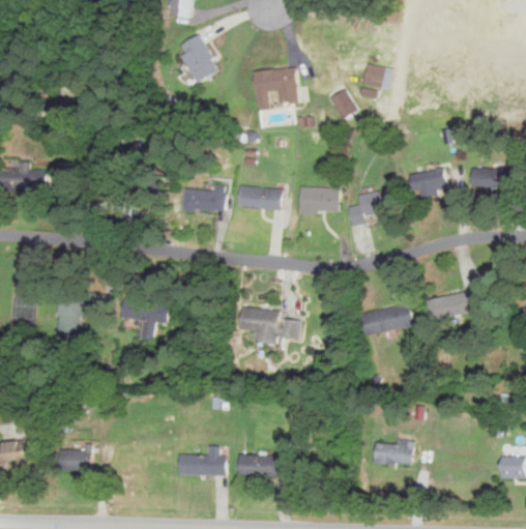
[(190,0),(187,16),(168,12),(169,0),(190,0)]
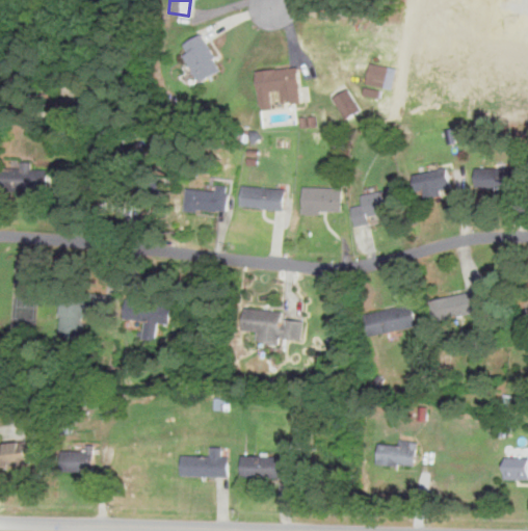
[(198,32),(212,55),(209,57),(216,68),(198,80),(180,54),(186,50),(181,43),(198,32)]
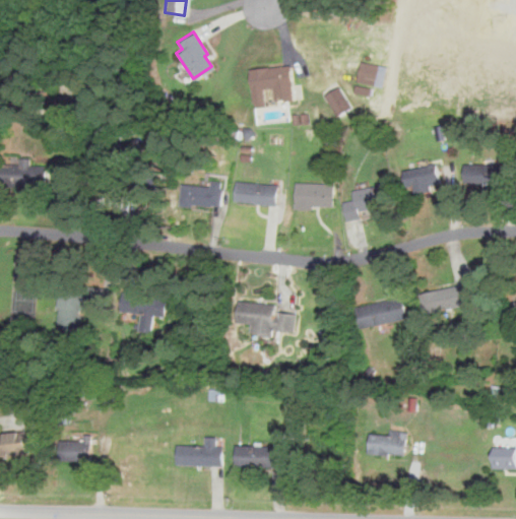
[(252,101),(248,69),(287,65),(291,99),(271,100),(270,86),(262,87),(263,100),(252,101)]
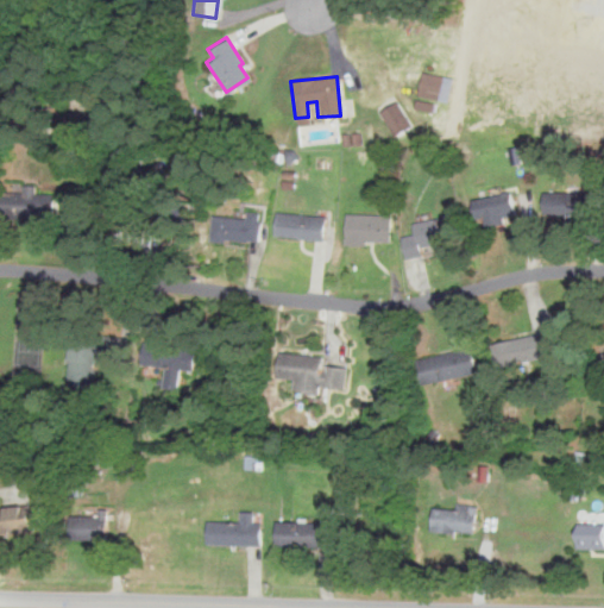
[(394,100),(409,123),(392,133),(377,111),(394,100)]
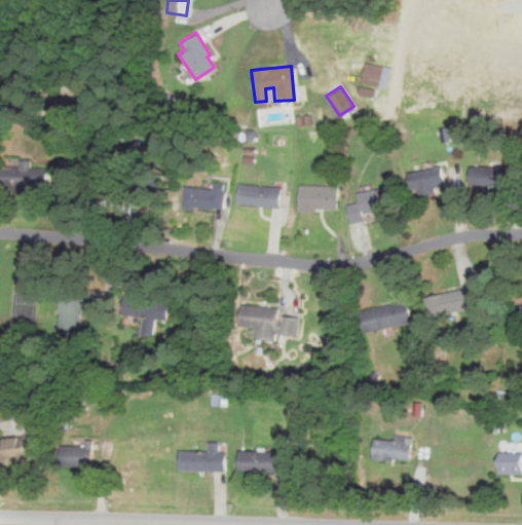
[(0,163),(15,164),(16,157),(28,158),(27,165),(44,167),(42,190),(0,186),(0,163)]
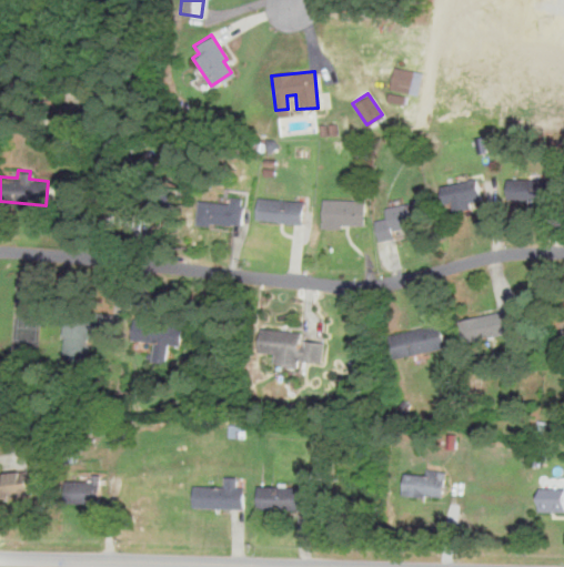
[(475,176),(480,199),(466,201),(467,205),(451,209),(450,202),(436,204),(433,185),(475,176)]
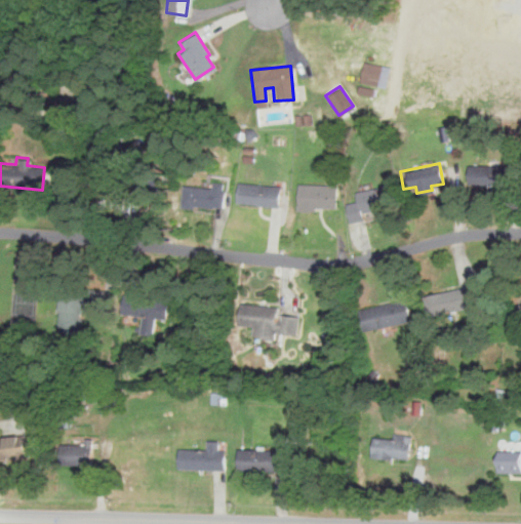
[(466,164),(515,163),(516,176),(466,177),(466,164)]
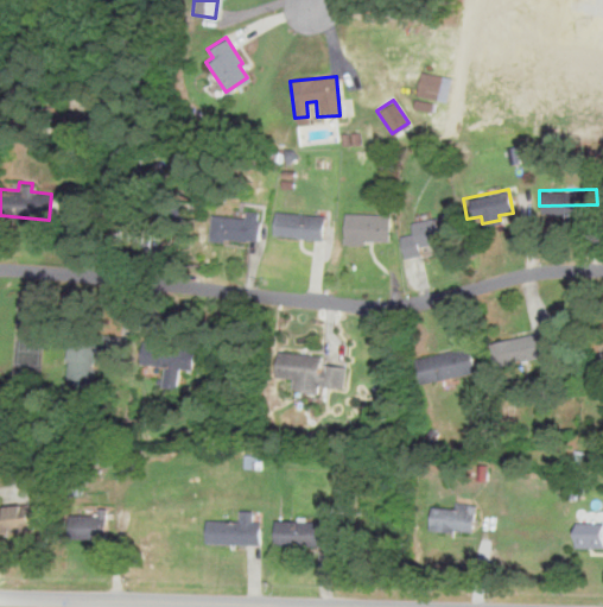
[(208,236),(210,214),(243,217),(245,209),(258,212),(254,241),(208,236)]
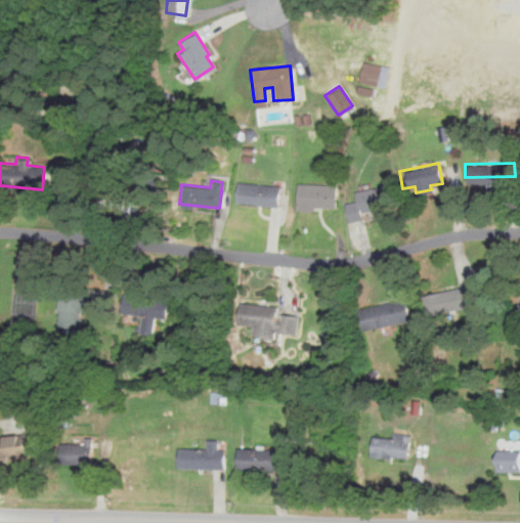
[(235,181),(277,185),(275,207),(233,202),(235,181)]
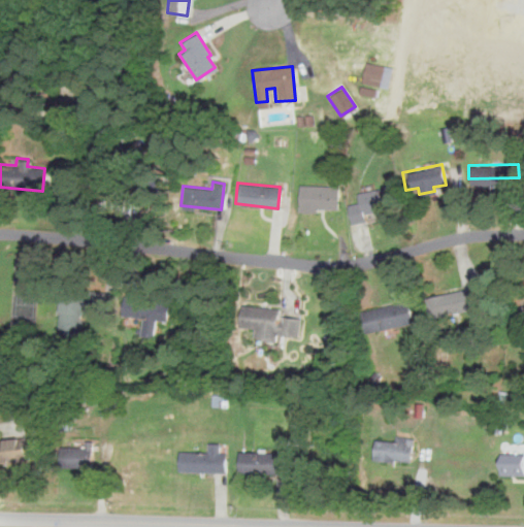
[(297,210),(298,184),(337,185),(336,208),(315,207),(315,211),(297,210)]
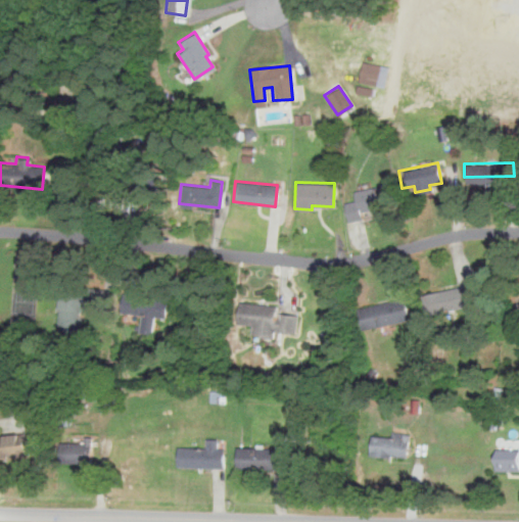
[(347,222),(343,202),(354,200),(352,191),(385,184),(389,204),(359,210),(361,219),(347,222)]
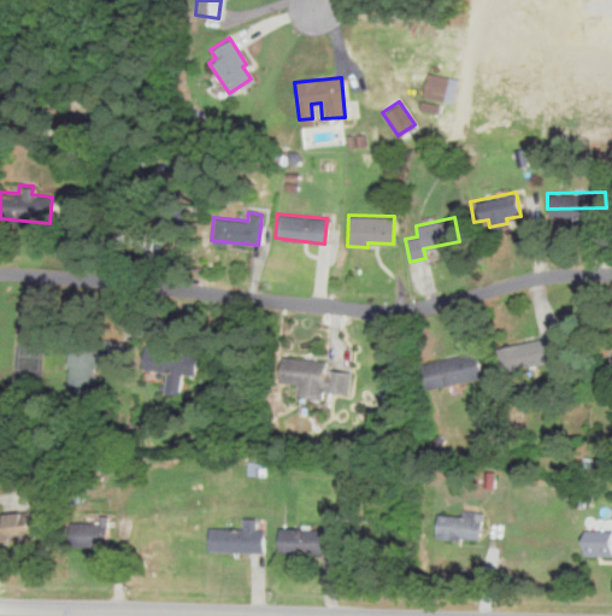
[(495,347),(552,335),(557,359),(500,371),(495,347)]
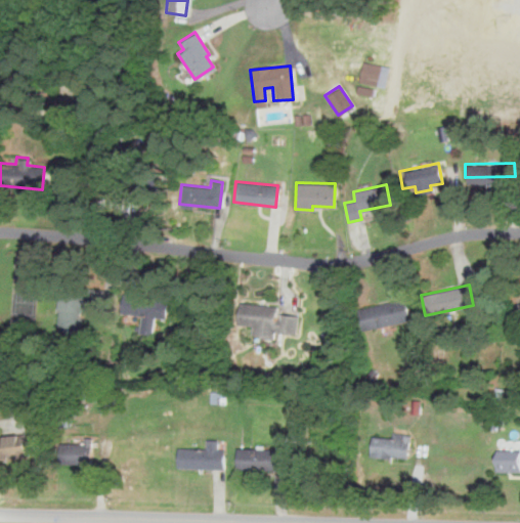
[(109,291),(106,313),(77,311),(76,333),(53,332),(56,287),(109,291)]
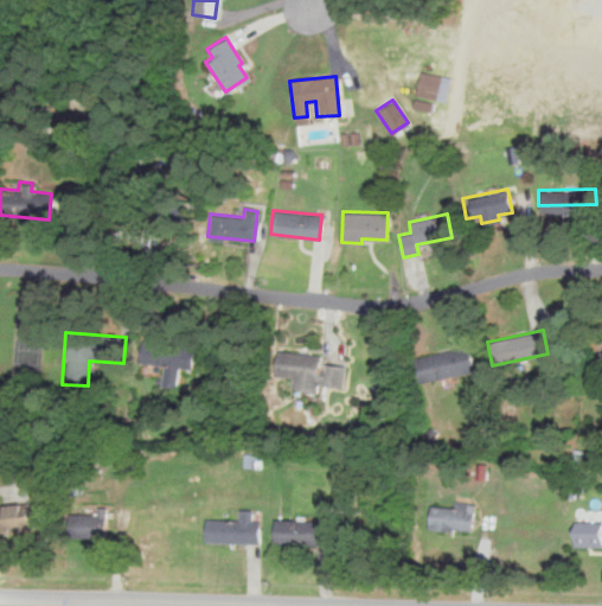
[(138,338),(191,344),(189,367),(175,365),(173,387),(159,384),(160,367),(135,363),(138,338)]
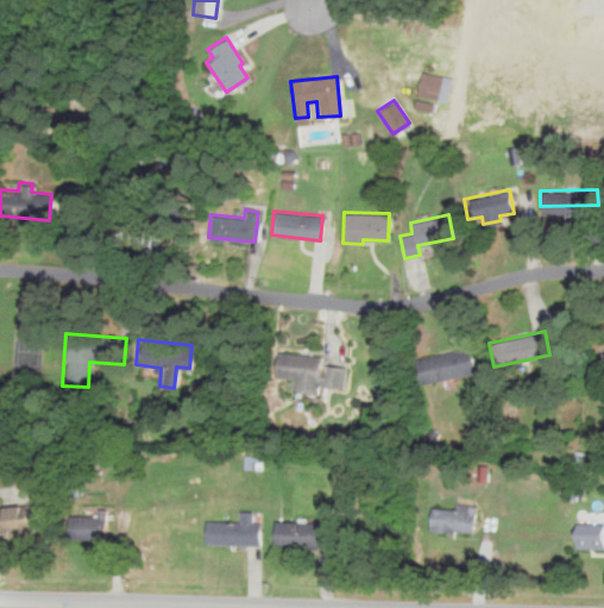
[(414,359),(469,348),(474,371),(419,383),(414,359)]
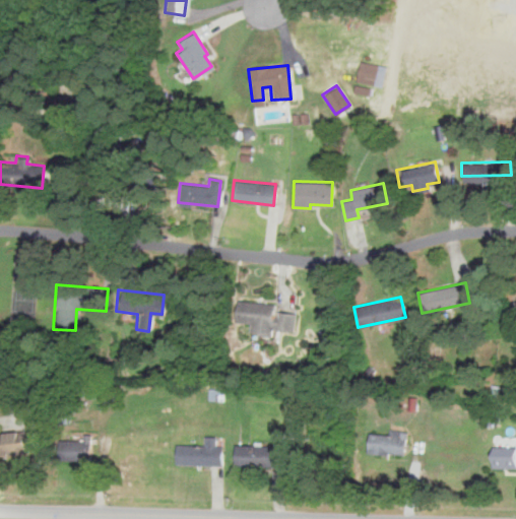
[(236,299),(273,303),(271,317),(275,317),(273,329),(269,328),(268,335),(256,334),(256,331),(248,331),(249,323),(234,321),(236,299)]
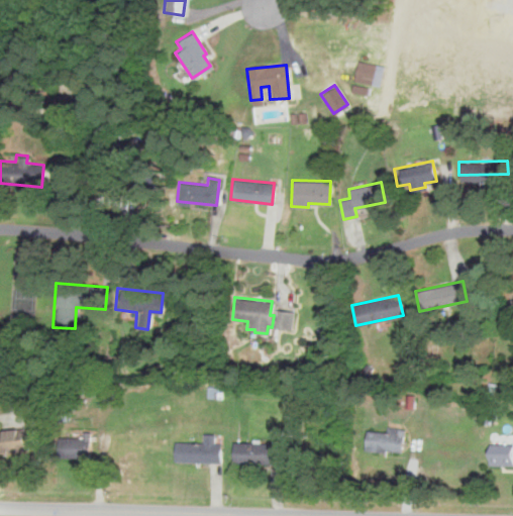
[(274,315),(275,308),(292,310),(289,329),(272,327),(274,315)]
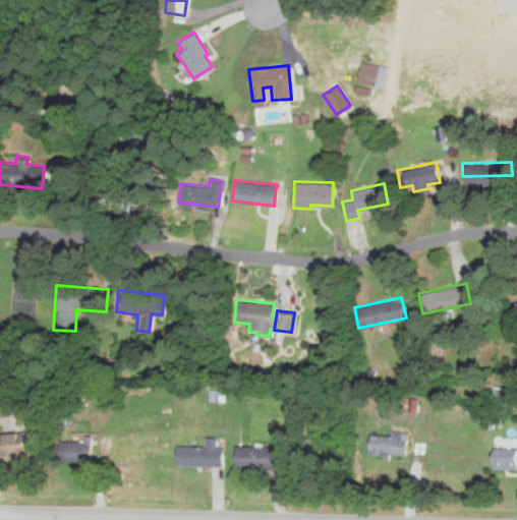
[(368,435),(391,437),(392,429),(407,431),(405,457),(367,453),(368,435)]
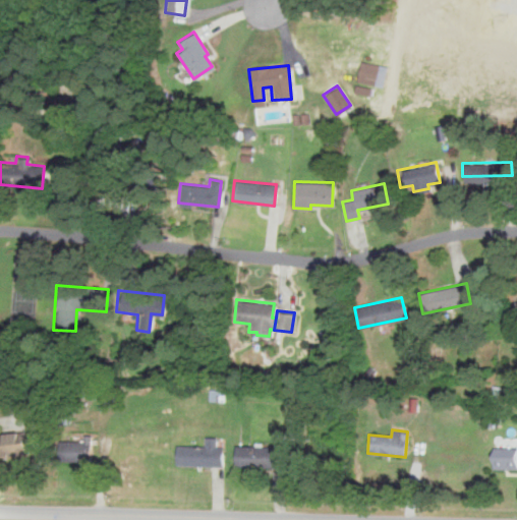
[(0,432),(24,431),(25,453),(0,455),(0,432)]
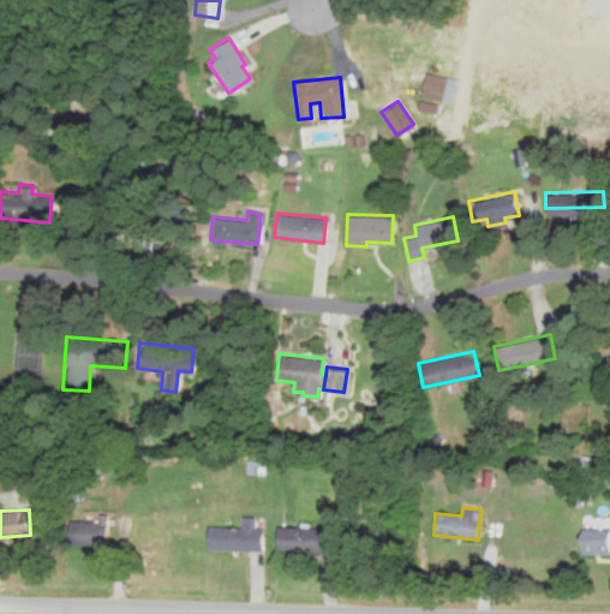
[(65,519),(96,522),(96,513),(106,513),(103,546),(64,543),(65,519)]
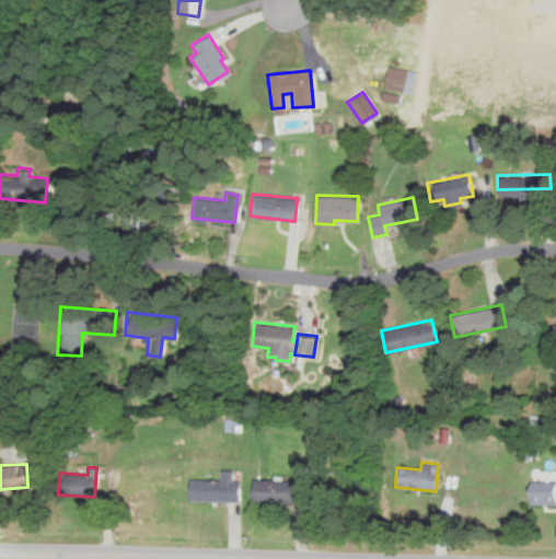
[(188,479),(219,480),(220,469),(231,469),(231,479),(239,479),(238,501),(187,499),(188,479)]
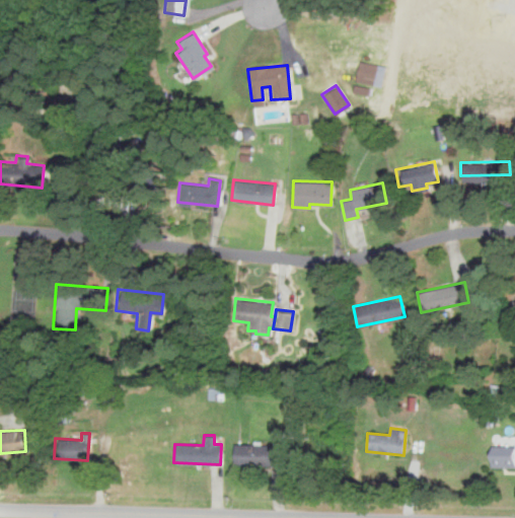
[(232,444),(283,445),(283,466),(232,464),(232,444)]
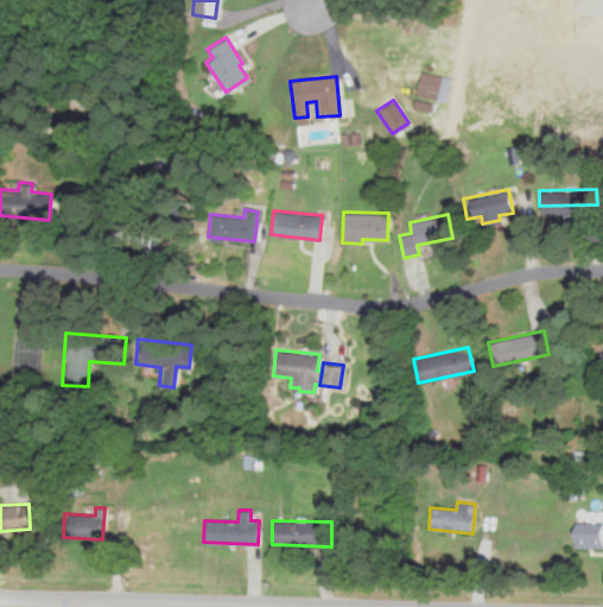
[(573,523),(602,523),(602,547),(572,547),(573,523)]
